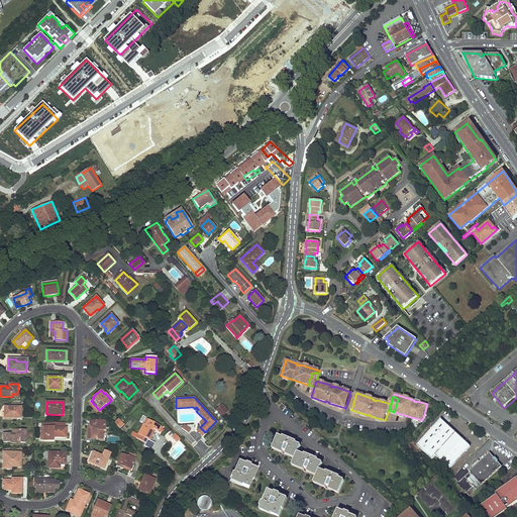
[(216,411),(223,418),(229,411),(221,405),(216,411)]
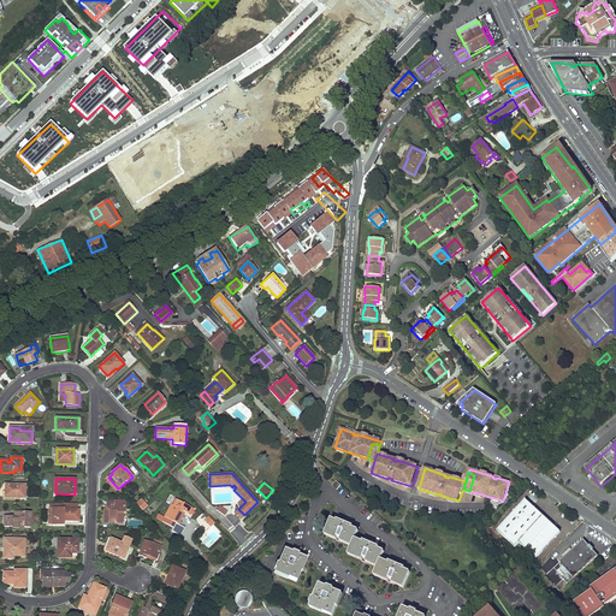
[(25,485),(6,485),(5,495),(5,498),(24,498),(25,485)]
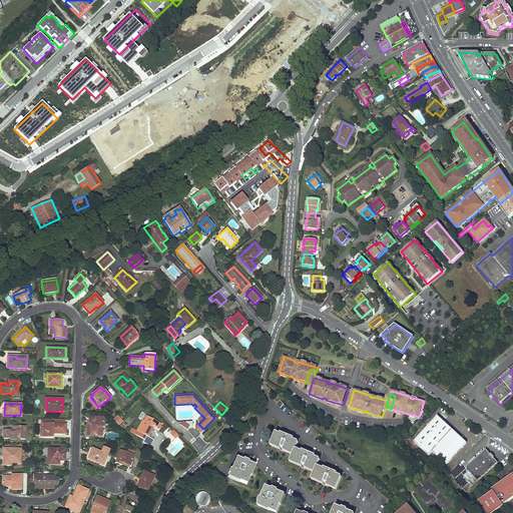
[(118,425),(123,422),(119,416),(114,419),(118,425)]
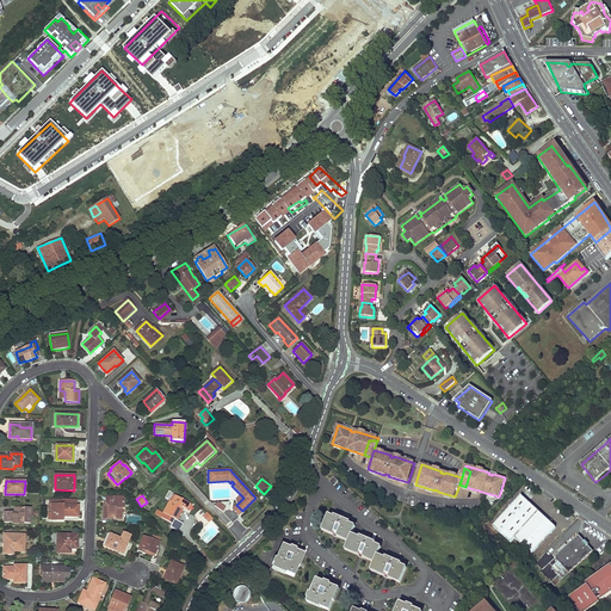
[(181,506),(184,507),(186,508),(189,503),(176,495),(172,501),(170,500),(167,504),(168,505),(166,507),(165,507),(162,512),(160,516),(172,523),(181,506)]
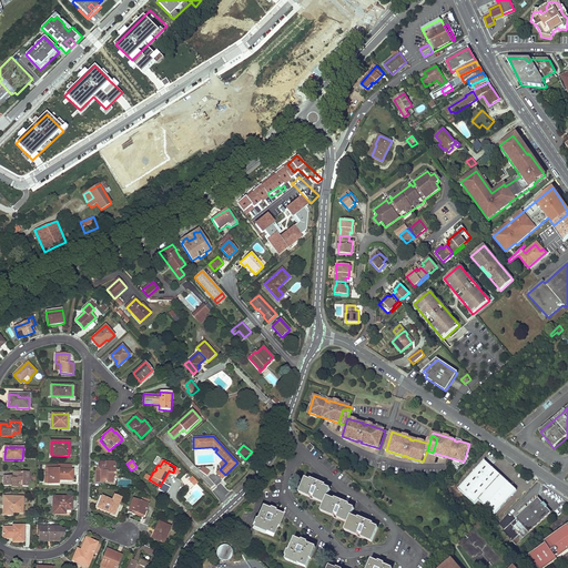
[(516,489),(484,460),(457,489),(474,505),(478,500),(493,515),(516,489)]
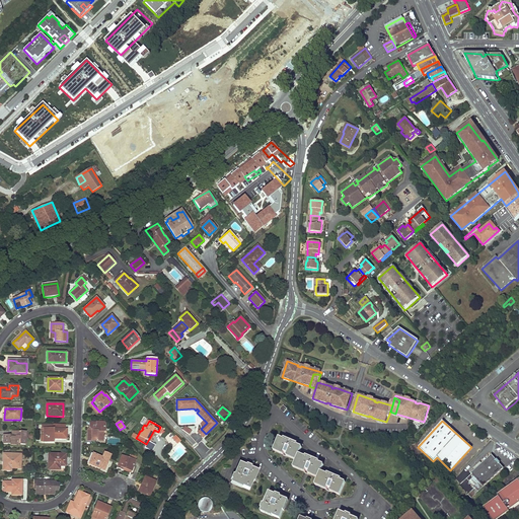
[(88,433),(87,440),(102,441),(103,432),(105,432),(105,424),(104,423),(96,422),(89,422),(89,429),(88,429),(88,433)]
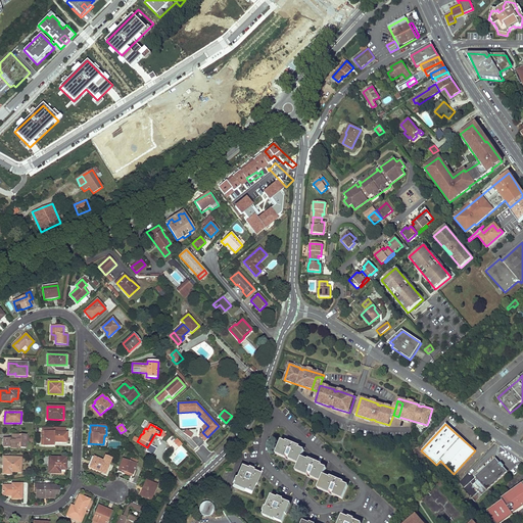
[(191,438),(194,434),(187,430),(184,434),(191,438)]
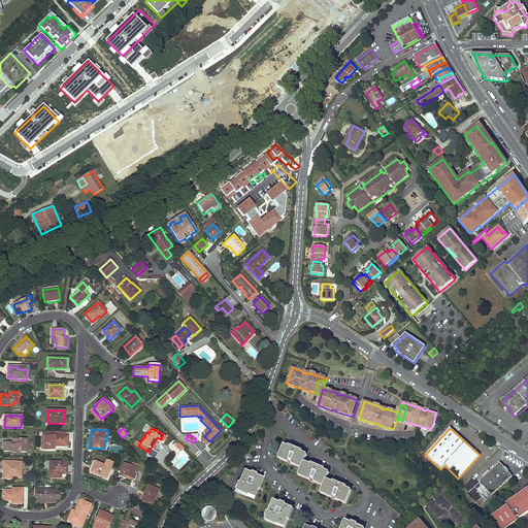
[(68,440),(68,436),(66,436),(45,436),(44,448),(44,450),(55,450),(55,446),(62,446),(62,444),(67,444),(68,440)]
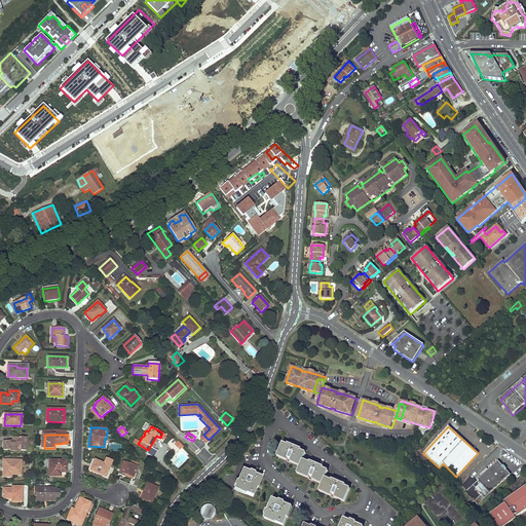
[(209,440),(203,435),(199,438),(204,443),(209,440)]
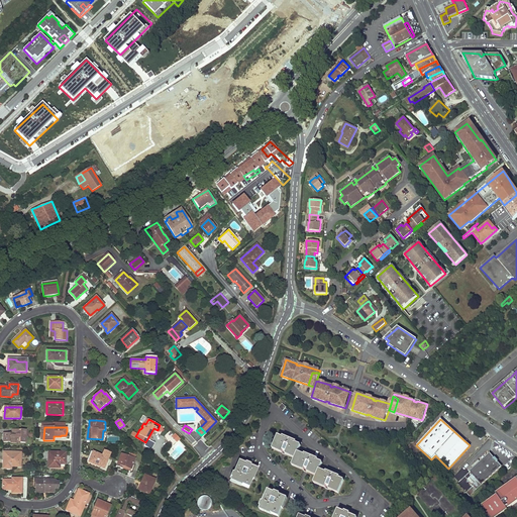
[(151,436),(156,429),(153,428),(145,442),(147,443),(151,436)]
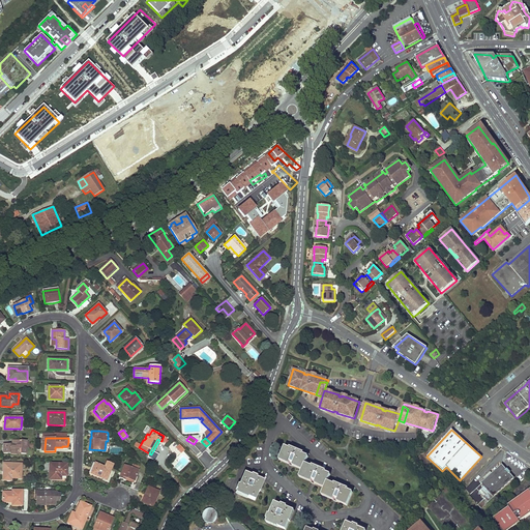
[(4,447),(4,453),(26,453),(26,441),(12,440),(12,445),(10,445),(10,444),(4,444),(4,447)]
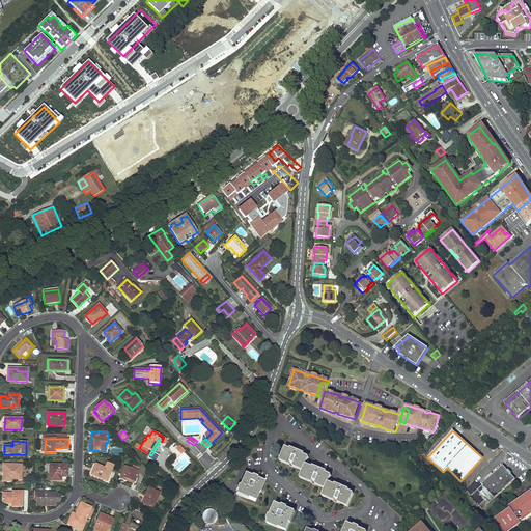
[(308,457),(285,448),(280,459),(304,470),(301,477),(326,487),(323,495),(347,505),(354,493),(328,483),(329,481),(331,476),(306,465),(306,463),(308,457)]
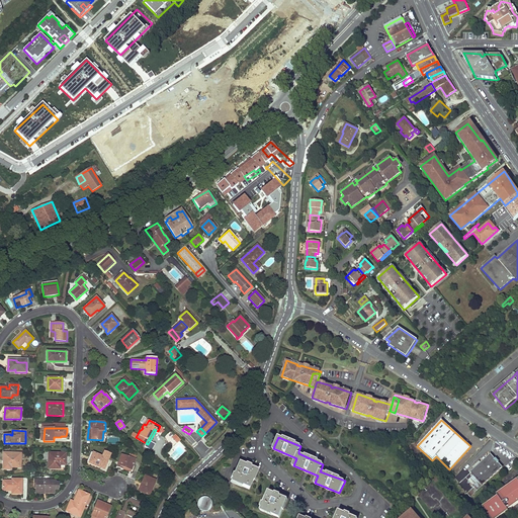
[(108,458),(93,452),(91,459),(89,463),(104,469),(108,458)]
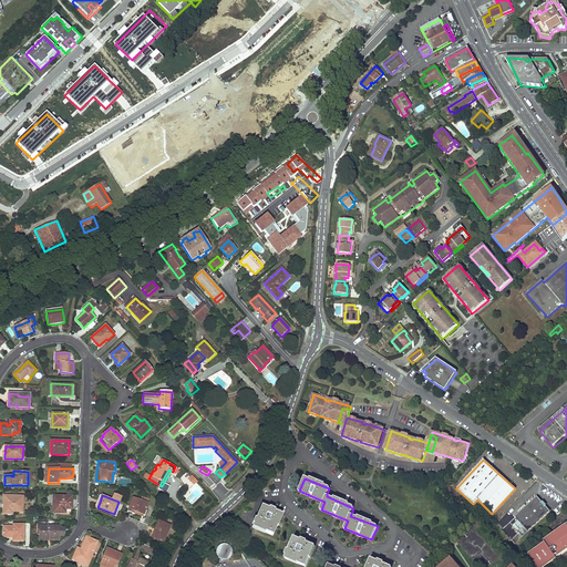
[(23,496),(4,496),(4,500),(3,514),(12,514),(12,512),(22,512),(23,496)]
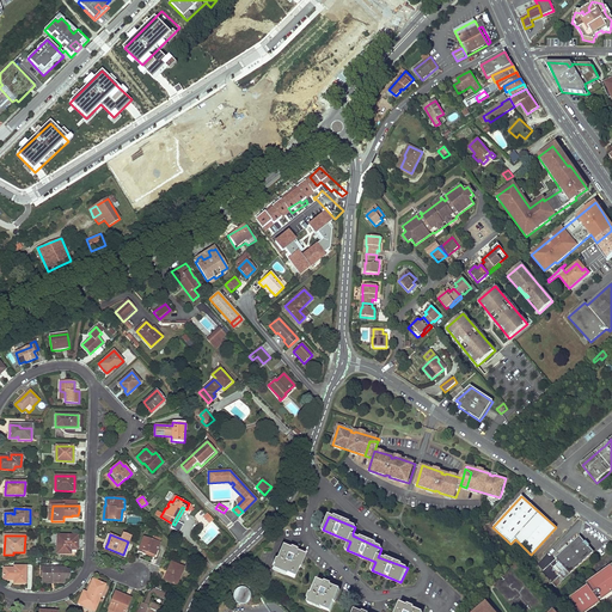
[(77,544),(78,536),(57,536),(56,549),(60,549),(60,554),(71,554),(71,550),(77,550),(77,544)]
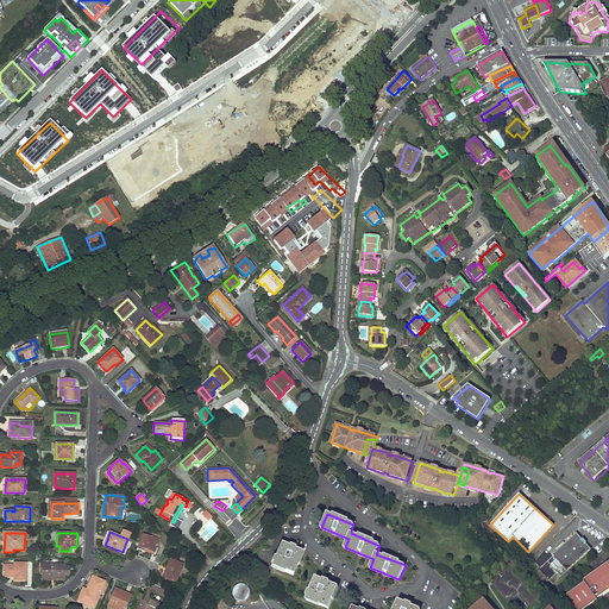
[(557,551),(552,556),(565,571),(590,551),(585,545),(585,544),(584,541),(583,540),(582,539),(581,540),(576,534),(565,544),(557,551)]
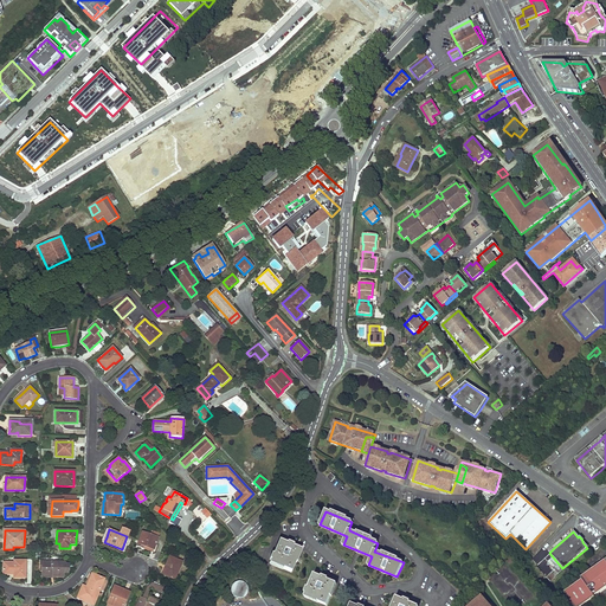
[(158,539),(142,533),(137,546),(143,548),(144,546),(147,547),(154,549),(158,539)]
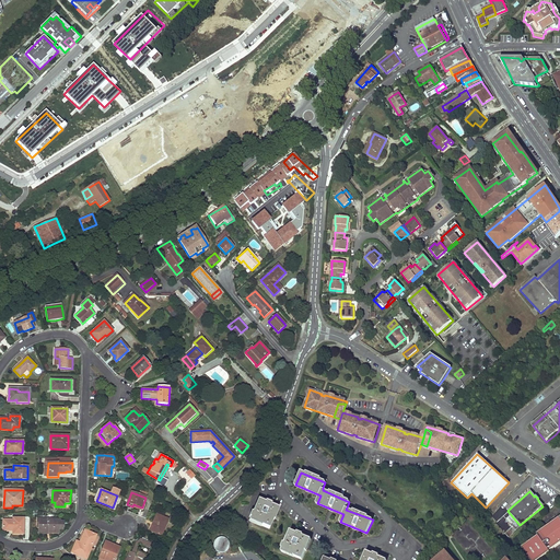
[(520,500),(516,497),(509,503),(512,506),(520,500)]
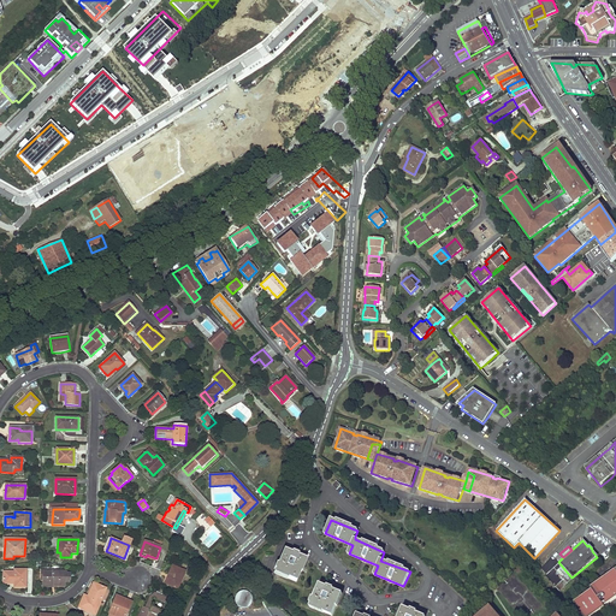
[(276,573),(296,581),(306,560),(283,550),(273,573),(276,573)]
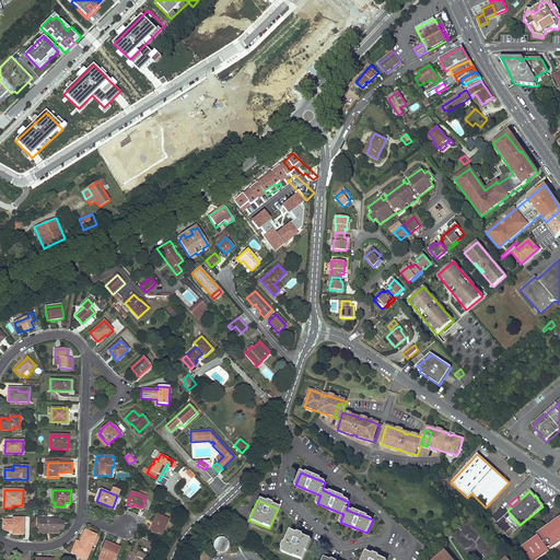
[(151,527),(150,531),(161,536),(167,520),(156,515),(151,527)]
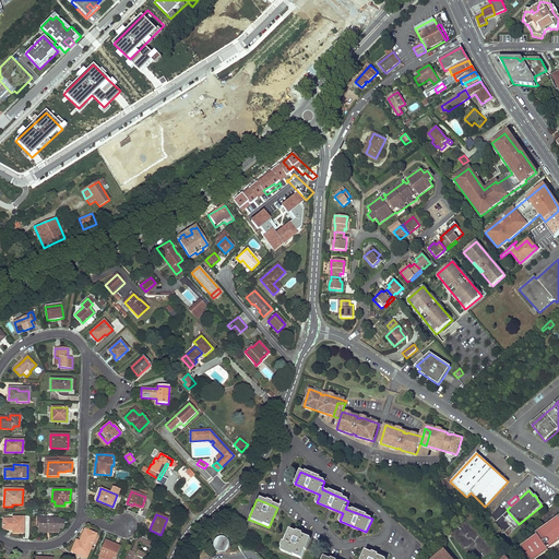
[(558,516),(536,533),(538,536),(542,542),(546,539),(546,540),(548,540),(549,543),(548,544),(550,547),(547,549),(549,552),(550,551),(549,549),(558,542),(558,516)]
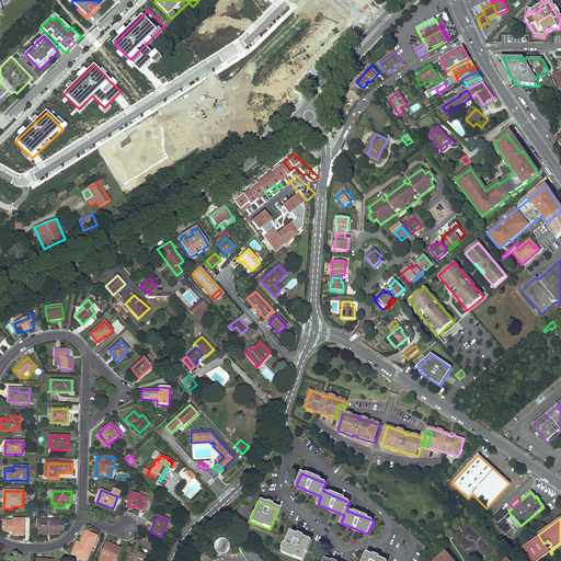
[(13,522),(3,522),(3,531),(12,531),(15,531),(15,535),(18,535),(21,535),(23,536),(24,519),(13,519),(13,522)]
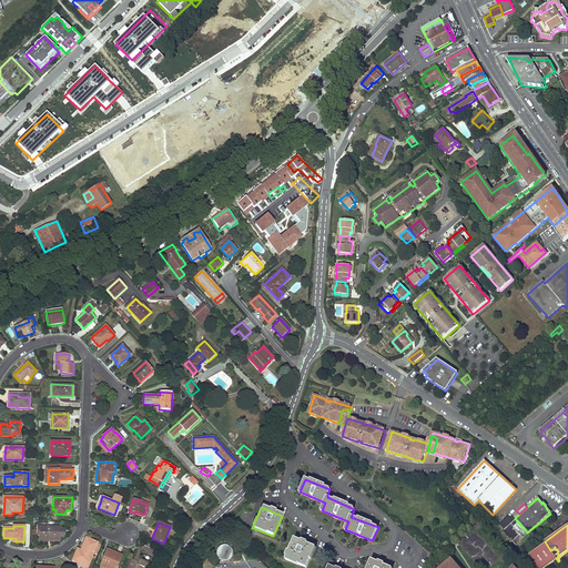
[(59,529),(59,527),(38,527),(38,533),(40,533),(39,539),(48,539),(48,538),(50,538),(50,540),(59,541),(60,538),(59,536),(64,536),(64,533),(64,529),(59,529)]
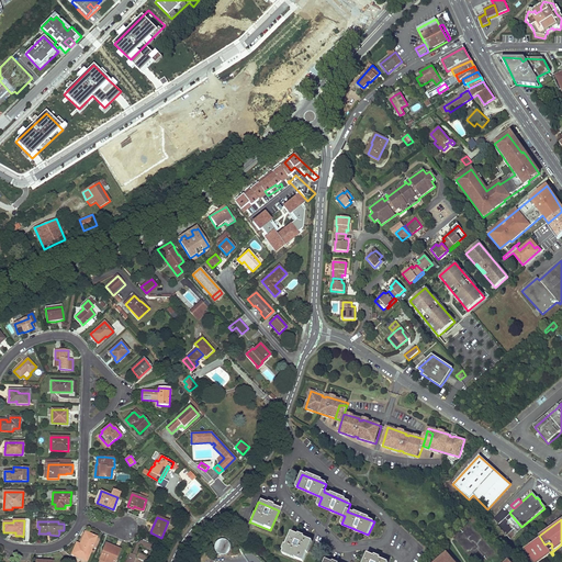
[(75,547),(71,554),(86,560),(91,547),(92,548),(97,537),(86,532),(80,543),(77,542),(75,547)]
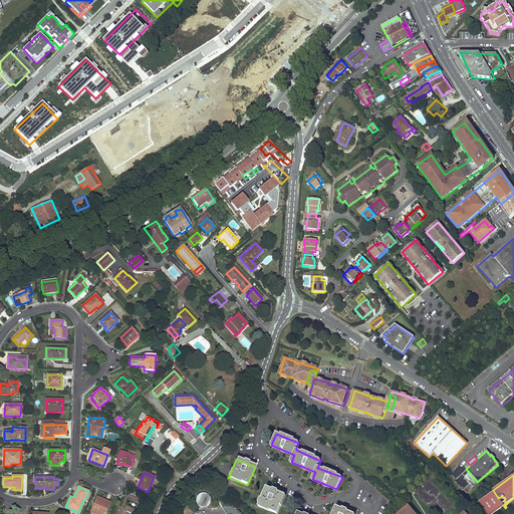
[(266,488),(259,506),(277,513),(285,495),(266,488)]
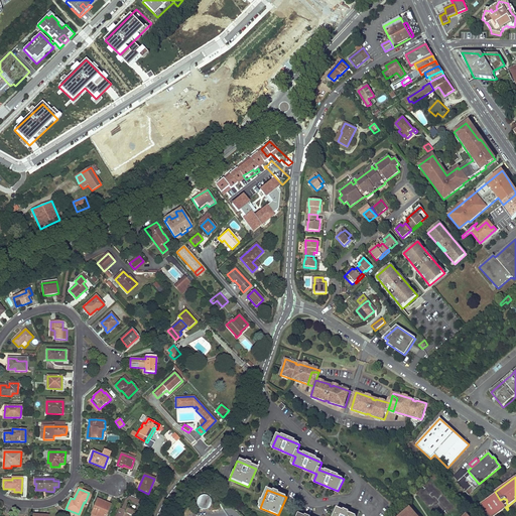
[(205,494),(203,494),(201,495),(200,495),(199,496),(198,497),(197,499),(197,500),(196,502),(197,503),(197,505),(198,506),(199,507),(200,508),(201,509),(203,509),(204,509),(206,509),(207,508),(209,507),(210,506),(210,505),(211,503),(211,502),(211,500),(210,499),(210,498),(209,496),(207,495),(206,495),(205,494)]
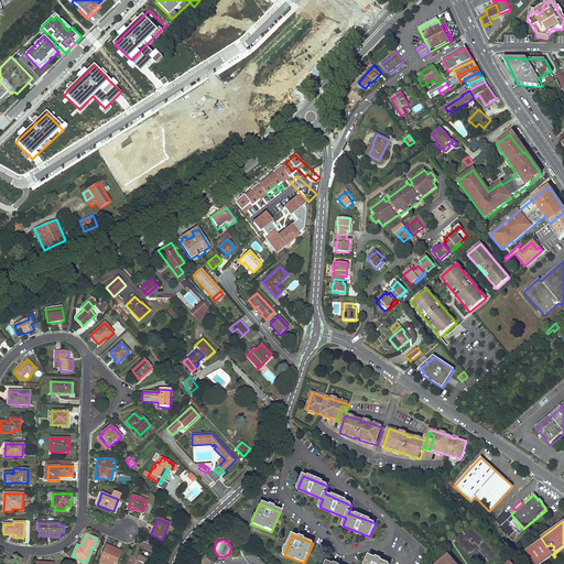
[(546,546),(543,541),(523,554),(530,563),(543,563),(554,557),(552,554),(555,552),(553,549),(554,548),(553,545),(551,545),(551,544),(546,546)]
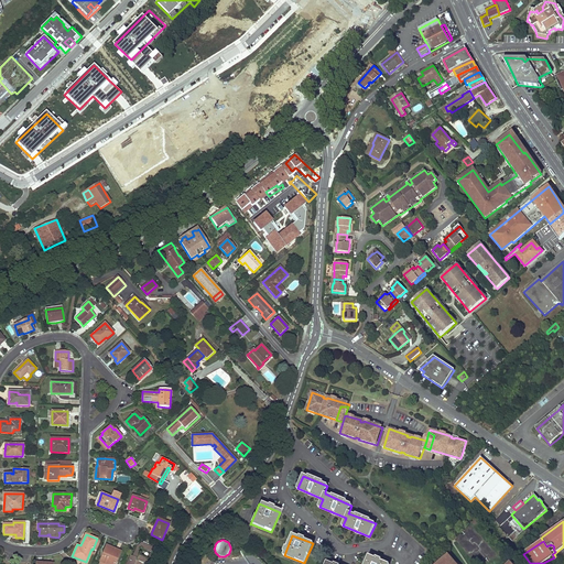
[(137,548),(133,556),(137,557),(138,555),(138,554),(140,548),(142,543),(137,548)]
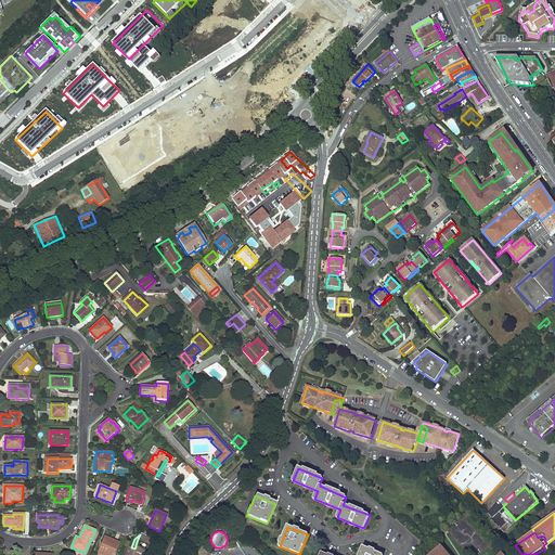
[(105,537),(99,552),(105,554),(113,554),(118,543),(112,540),(105,537)]
